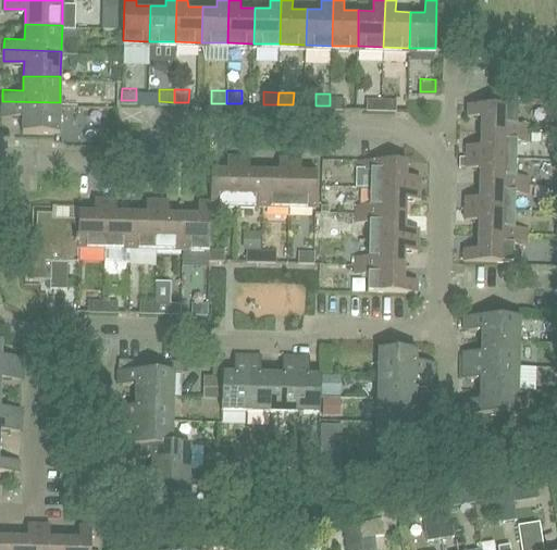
[(345,94),(330,94),(330,105),(345,107),(345,94)]
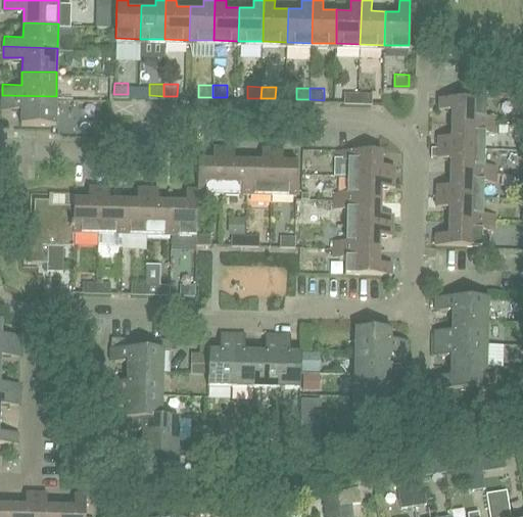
[(359,101),(359,89),(344,89),(344,100),(359,101)]
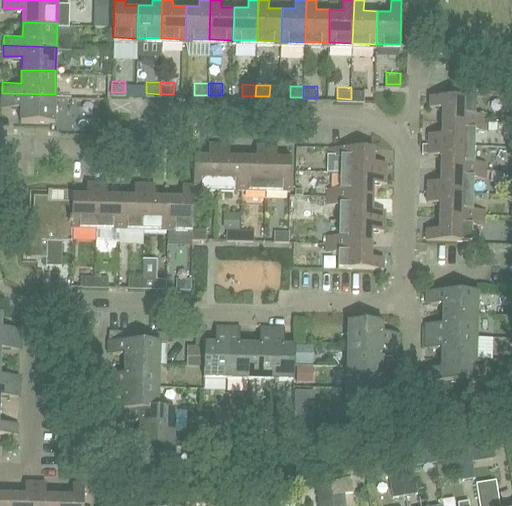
[(365,87),(351,87),(351,99),(364,99),(365,87)]
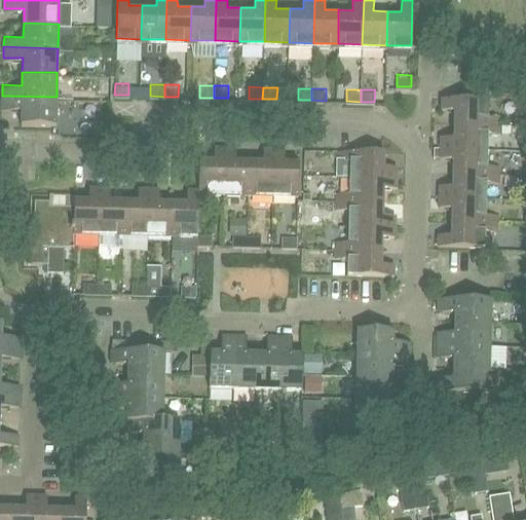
[(454,119),(500,121),(501,113),(488,113),(489,96),(443,95),(442,106),(454,106),(454,119)]
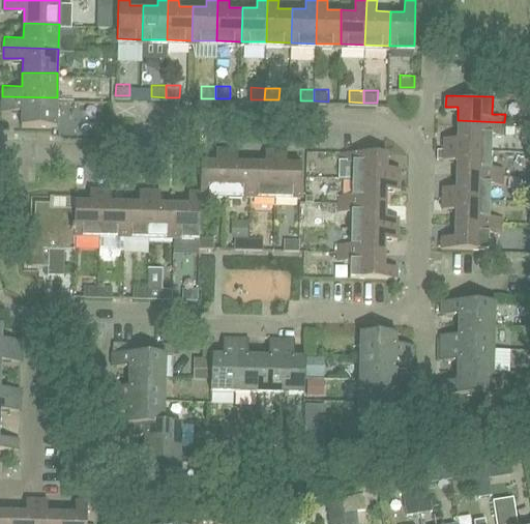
[(57,97),(2,96),(2,107),(21,108),(21,122),(56,123),(57,97)]
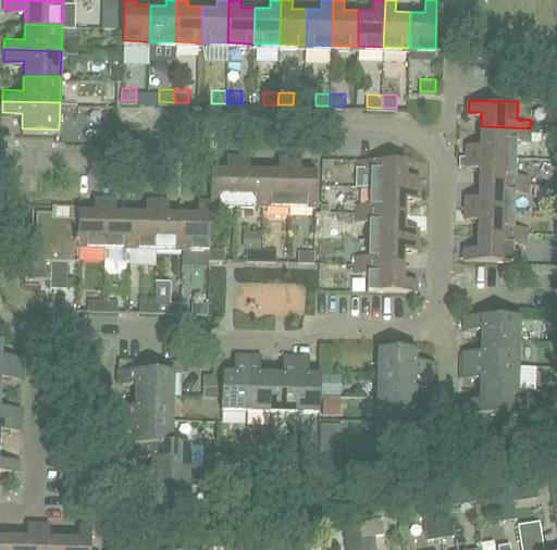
[(530,137),(530,128),(481,126),(481,141),(468,141),(467,152),(517,153),(517,137),(530,137)]
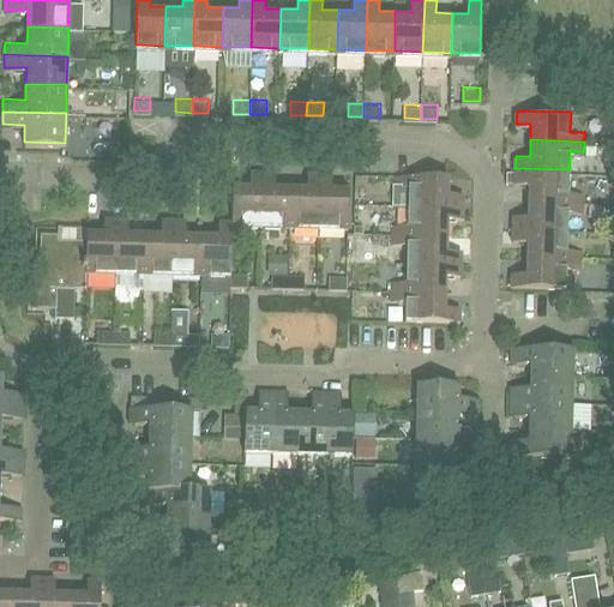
[(233,184),(232,217),(232,222),(260,223),(262,169),(251,168),(250,184),(233,184)]
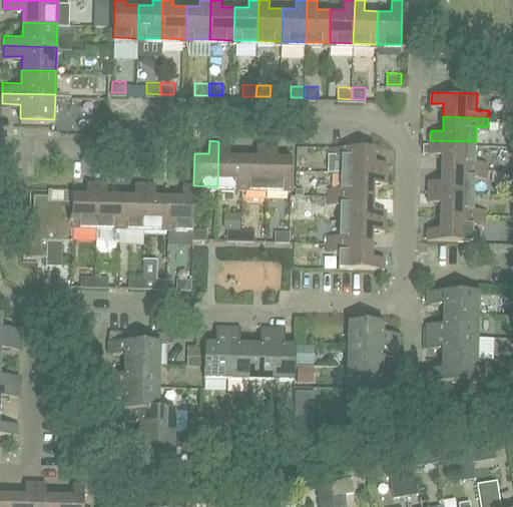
[(475,157),(476,141),(430,140),(430,151),(442,151),(442,164),(487,166),(487,158),(475,157)]
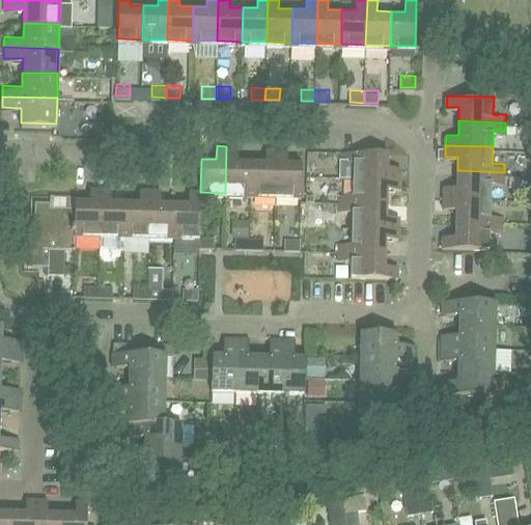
[(225,193),(250,193),(251,160),(238,159),(239,146),(226,146),(225,193)]
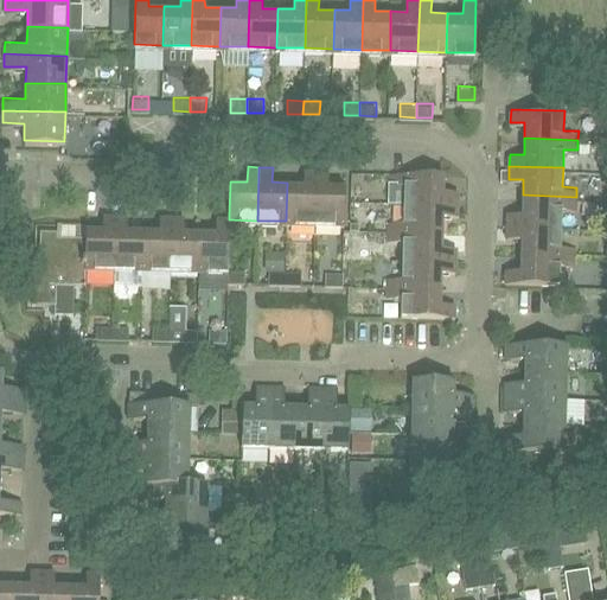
[(286,221),(314,222),(315,168),(304,167),(304,183),(287,183),(286,221)]
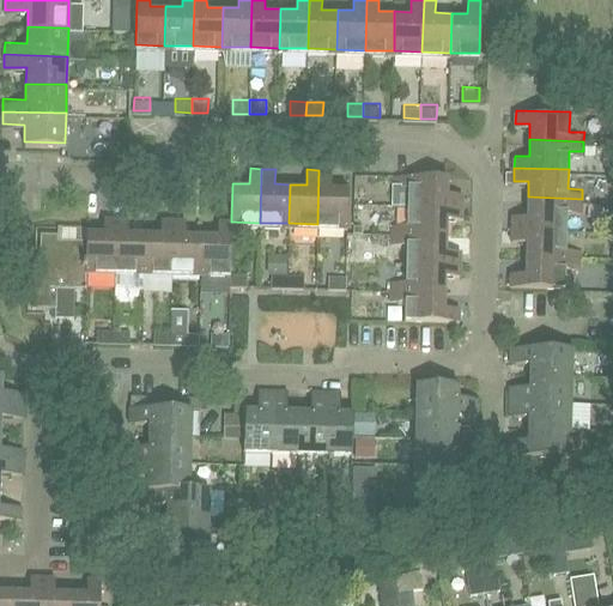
[(347,225),(347,186),(332,186),(332,170),(319,170),(317,224),(347,225)]
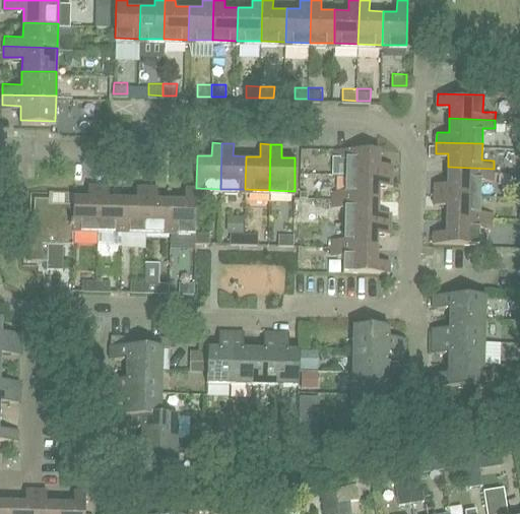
[(345,171),(392,172),(392,162),(380,162),(380,146),(334,145),(333,154),(346,154),(345,171)]
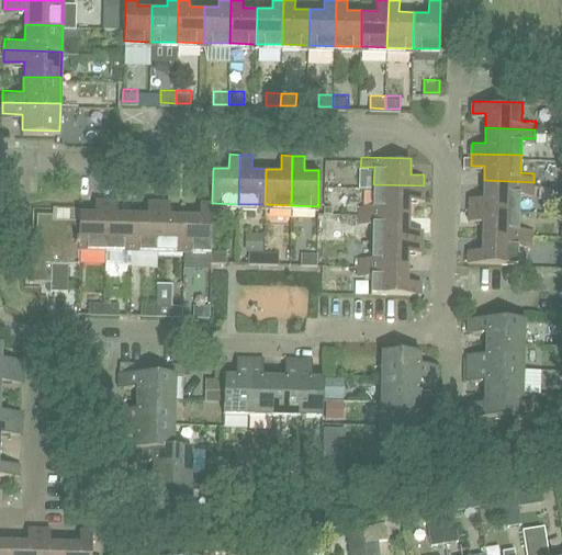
[(470,206),(519,207),(520,191),(534,191),(534,182),(484,180),(483,194),(470,194),(470,206)]
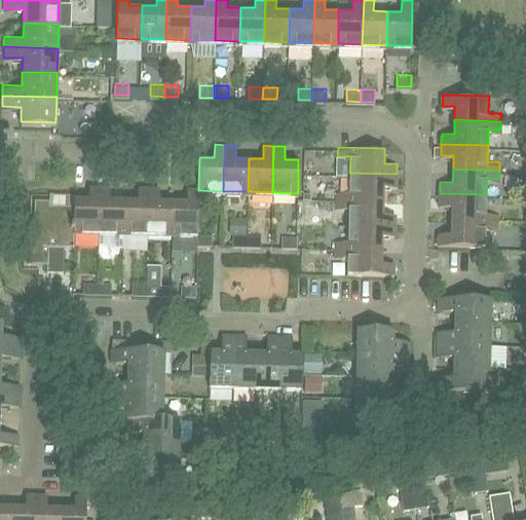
[(397,185),(397,174),(349,173),(349,188),(337,188),(337,196),(383,198),(384,184),(397,185)]
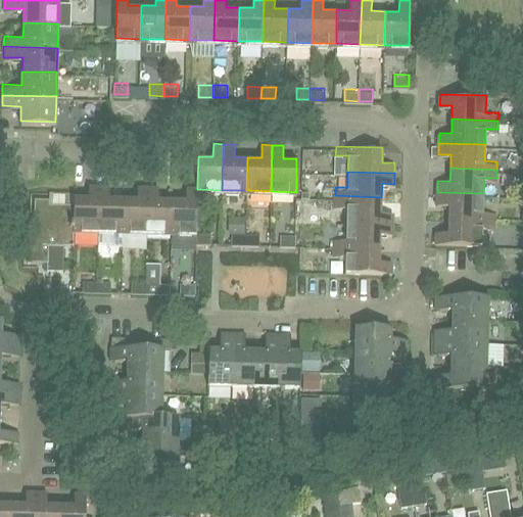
[(74,196),(74,201),(74,230),(98,230),(99,184),(88,184),(88,196),(74,196)]
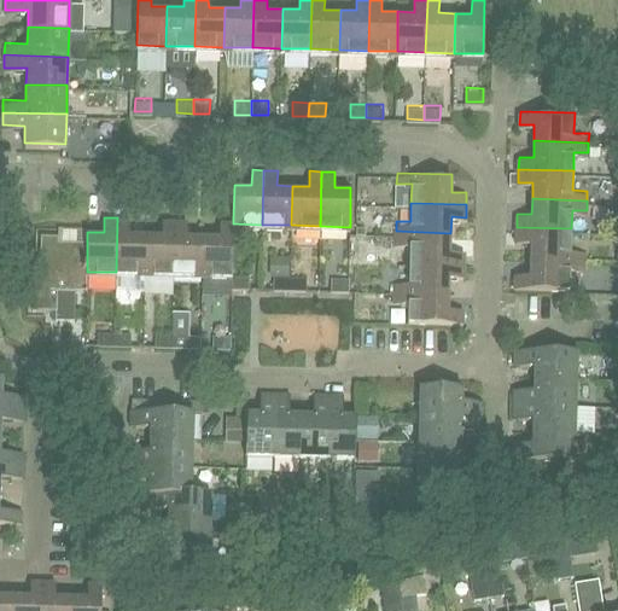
[(130,217),(117,217),(116,272),(145,273),(146,233),(129,232),(130,217)]
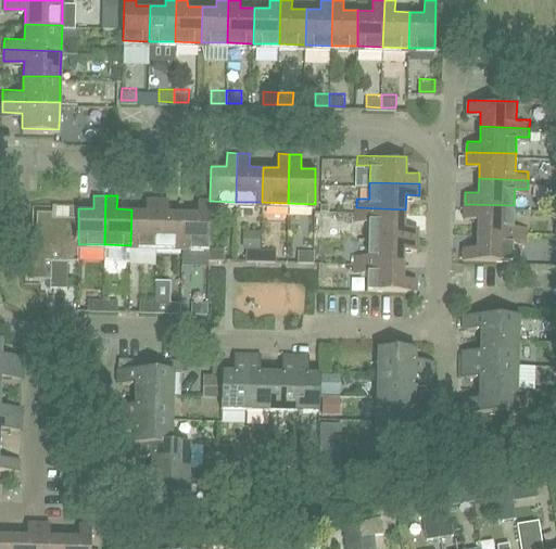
[(130,245),(155,245),(156,196),(146,196),(146,209),(131,209),(130,245)]
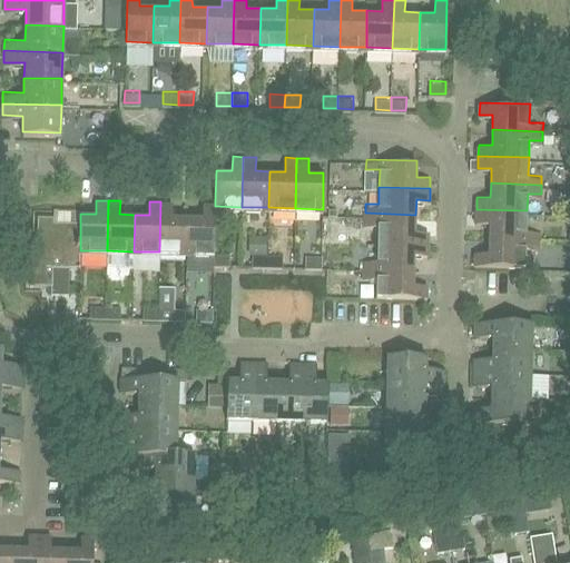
[(159,252),(186,253),(187,215),(173,215),(174,201),(160,201),(159,252)]
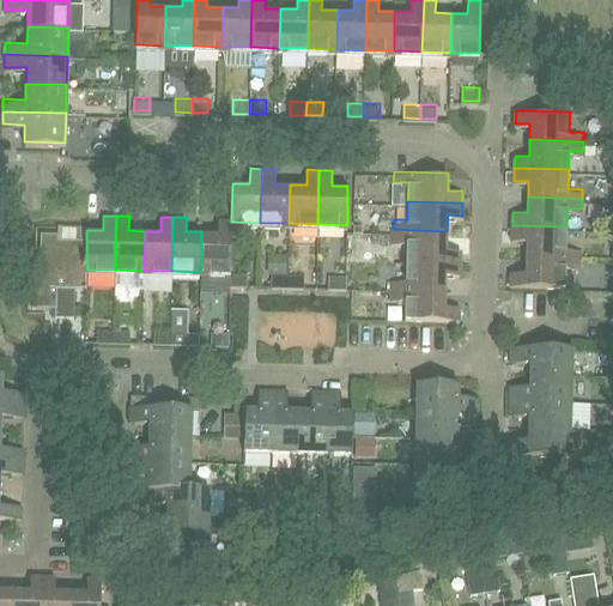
[(200,272),(202,272),(230,272),(230,270),(231,222),(231,217),(218,217),(218,231),(201,231),(200,272)]
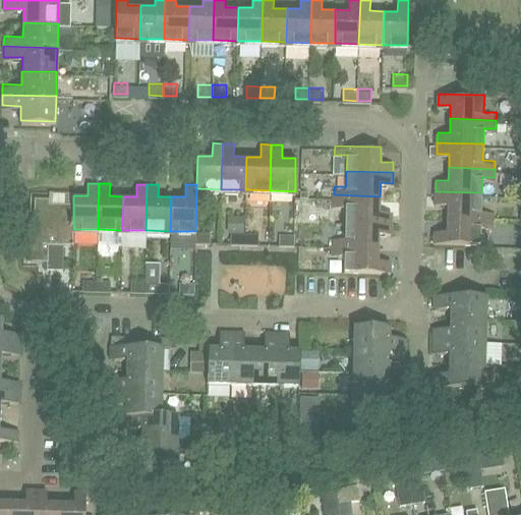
[(481,209),(481,192),(436,191),(436,202),(448,202),(448,217),(494,218),(494,210),(481,209)]
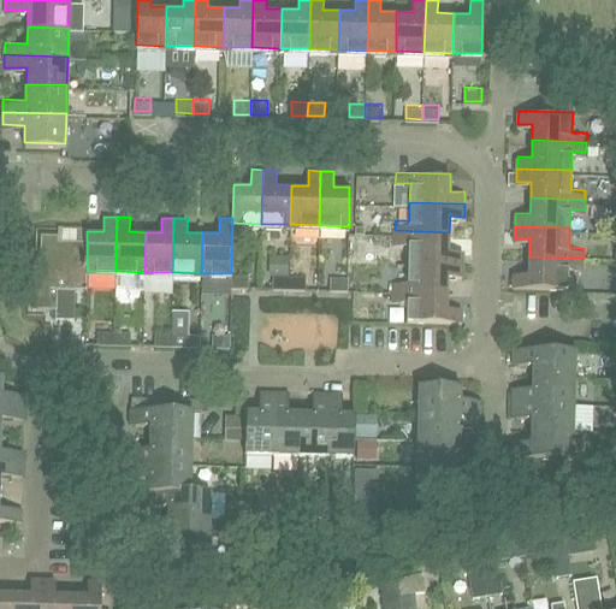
[(408,260),(463,261),(463,249),(449,248),(449,232),(395,230),(394,241),(409,241),(408,260)]
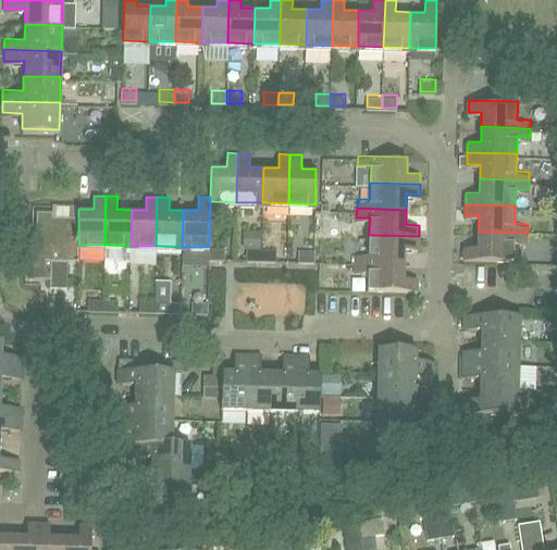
[(77,259),(78,245),(78,214),(52,214),(52,209),(36,209),(36,245),(29,245),(29,275),(50,276),(50,285),(67,285),(67,259),(77,259)]
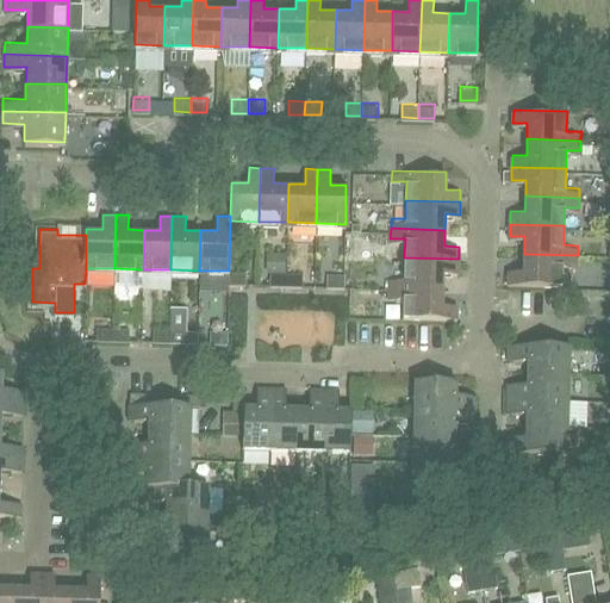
[(350,248),(372,248),(372,230),(350,230),(350,248)]
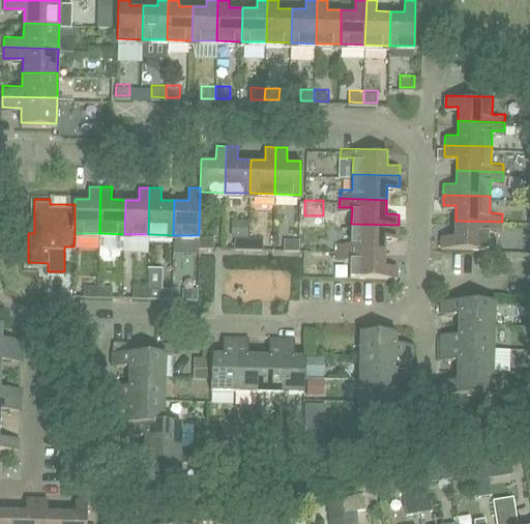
[(502,222),(455,221),(454,234),(442,233),(442,244),(489,246),(490,229),(501,230),(502,222)]
